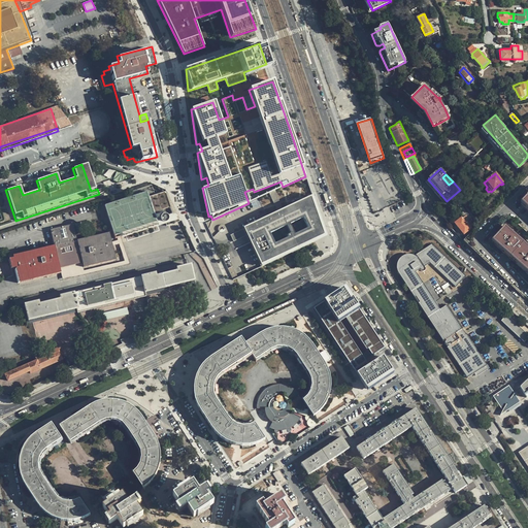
[(447,201),(428,179),(425,183),(444,203),(447,201)]
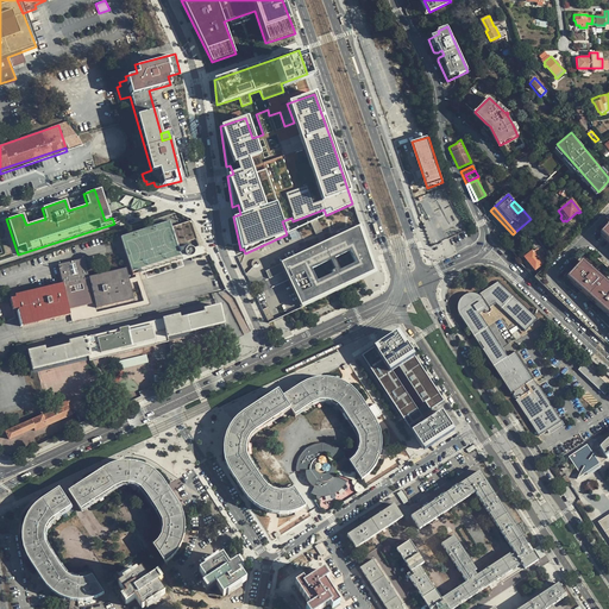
[(152,226),(121,236),(133,275),(203,253),(192,220),(179,224),(175,213),(151,220),(152,226)]
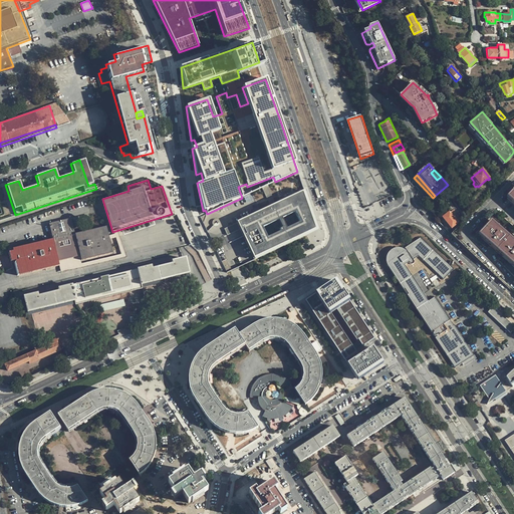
[(264,186),(258,189),(267,208),(274,205),(264,186)]
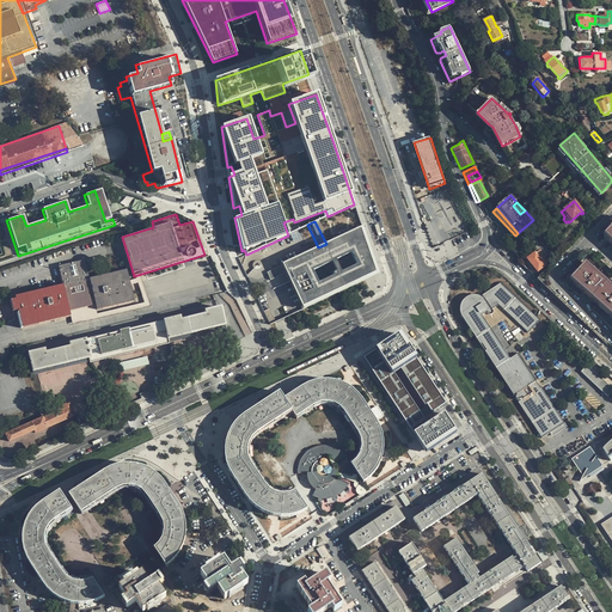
[(335,294),(352,286),(378,274),(357,228),(326,244),(318,248),(279,267),(283,274),(300,311),(335,294)]
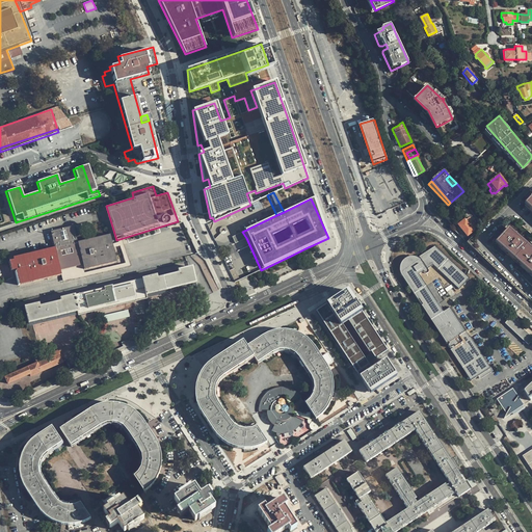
[(450,222),(455,218),(450,213),(445,217),(450,222)]
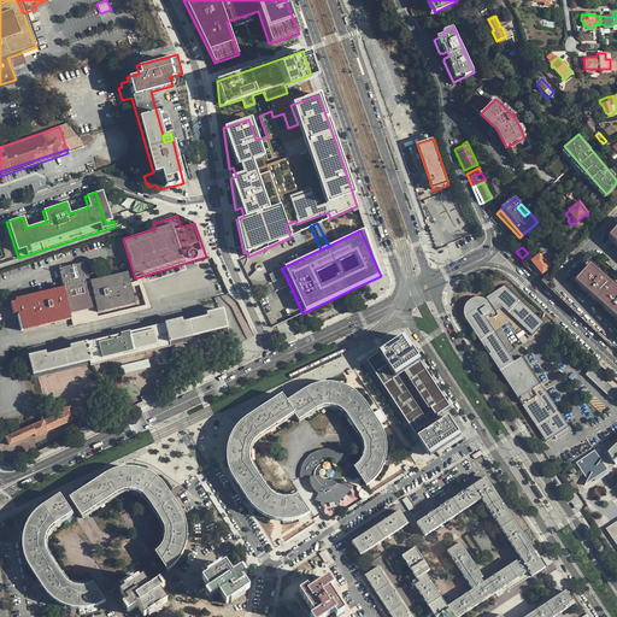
[(539,254),(532,262),(534,264),(542,274),(550,266),(539,254)]
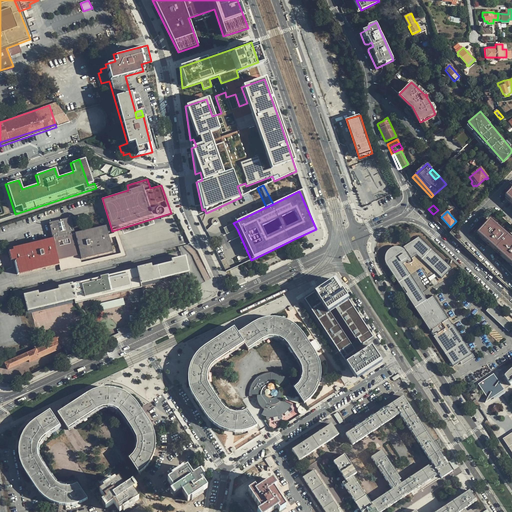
[(18,247),(24,265),(26,273),(111,252),(104,226),(74,233),(70,218),(49,224),(53,238),(18,247)]
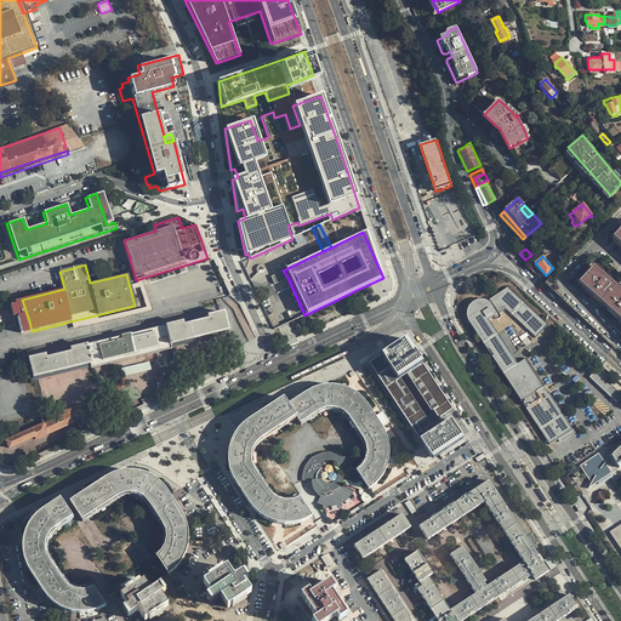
[(620,292),(608,281),(593,268),(579,284),(577,286),(600,306),(620,324),(620,292)]
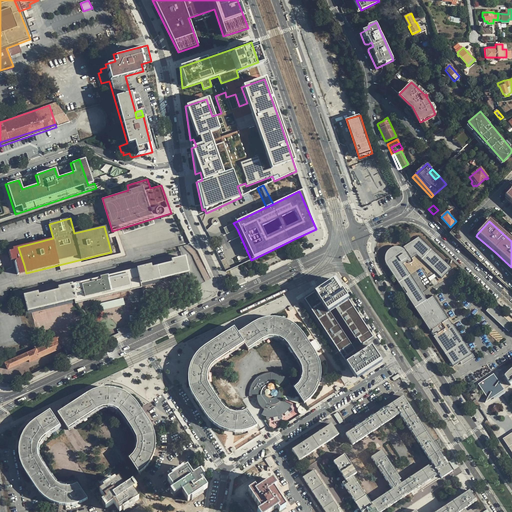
[(237,229),(233,223),(221,229),(225,235),(237,229)]
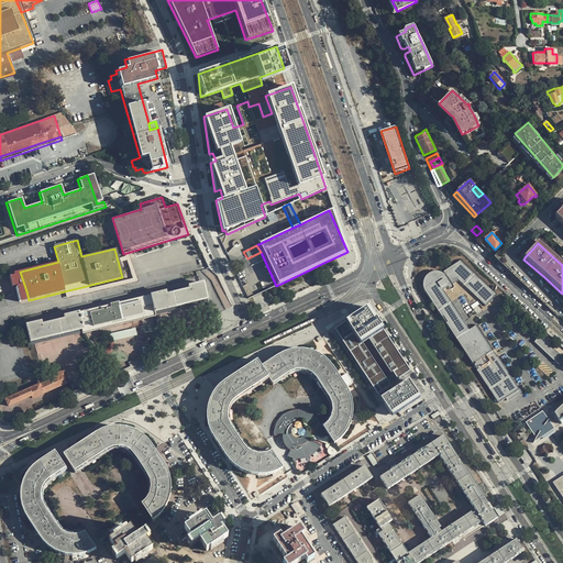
[(471,330),(443,290),(446,288),(449,287),(450,288),(454,287),(454,286),(454,285),(460,280),(487,306),(498,295),(461,261),(445,276),(443,275),(441,274),(438,273),(435,273),(433,274),(431,275),(428,279),(427,284),(427,287),(428,289),(426,291),(470,359),(472,356),(473,359),(472,360),(472,361),(473,362),(474,363),(475,362),(476,363),(474,364),(499,404),(521,389),(478,326),(472,331),(471,330)]
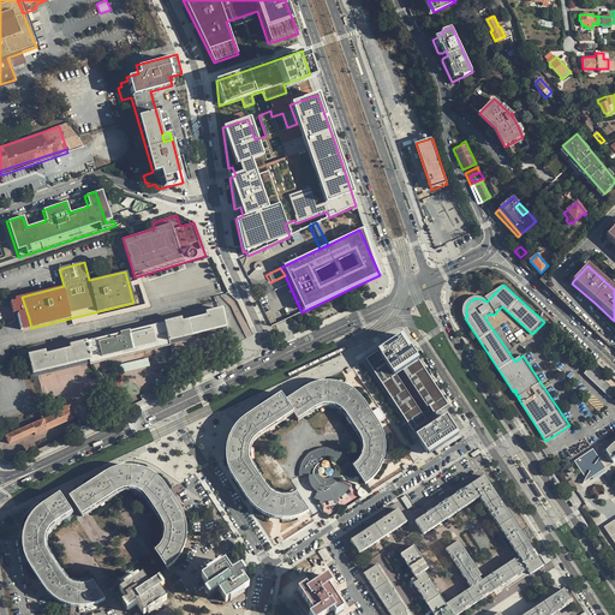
[(16,314),(18,322),(29,318),(22,297),(13,299),(13,303),(9,304),(12,315),(16,314)]
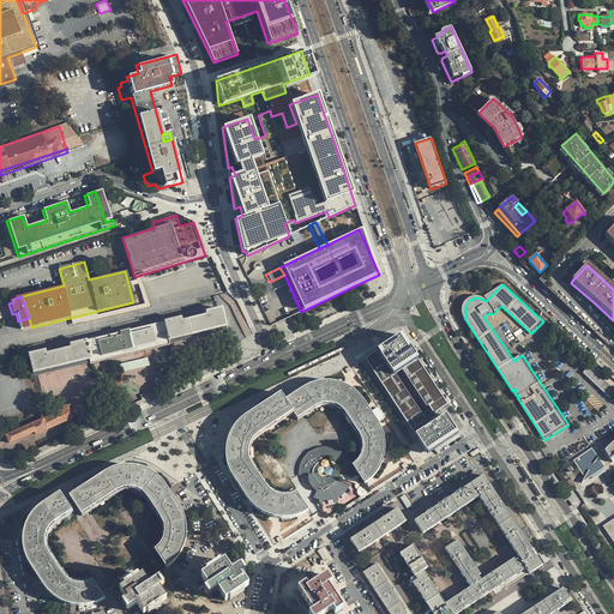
[(84,342),(89,359),(90,362),(170,342),(169,339),(224,325),(221,308),(205,312),(205,315),(181,321),(180,318),(164,323),(84,342)]
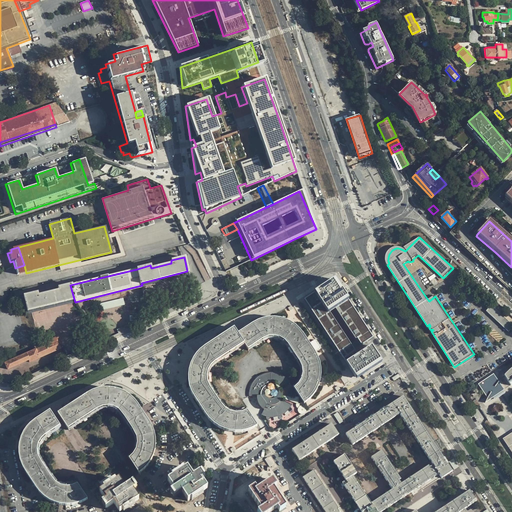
[(225,259),(221,261),(226,272),(230,270),(225,259)]
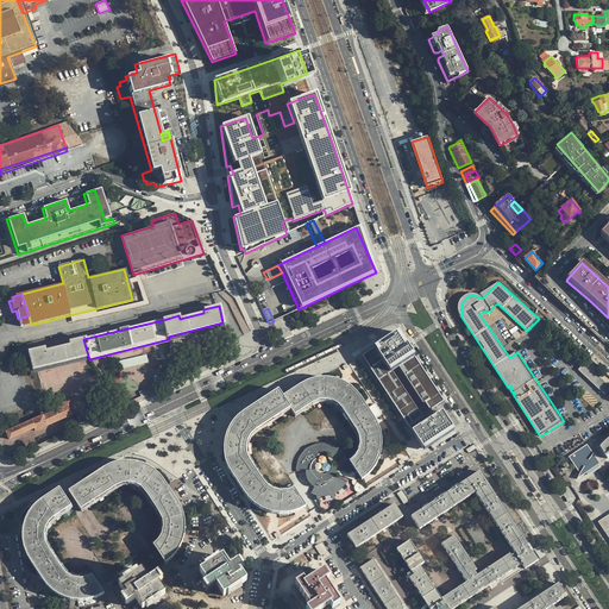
[(29,315),(18,319),(22,327),(31,325),(29,315)]
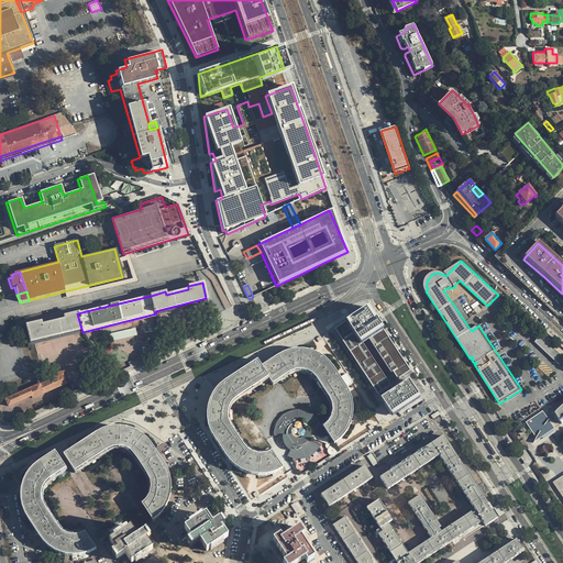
[(208,304),(206,298),(155,311),(156,313),(83,332),(83,333),(155,316),(208,304)]
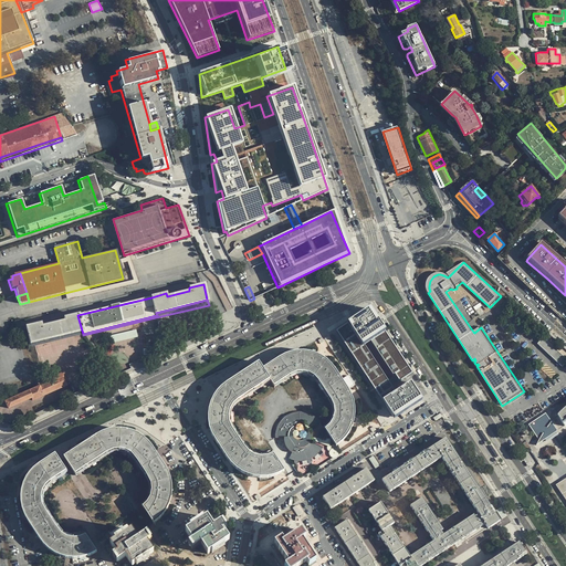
[(369,310),(349,323),(365,347),(385,333),(369,310)]
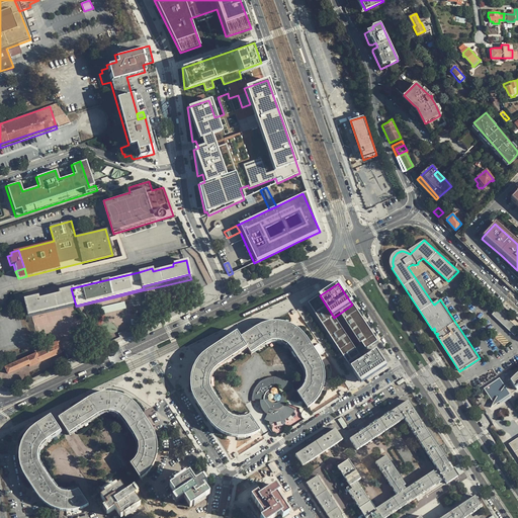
[(75,303),(71,288),(60,291),(60,293),(36,299),(36,297),(23,300),(27,316),(75,303)]
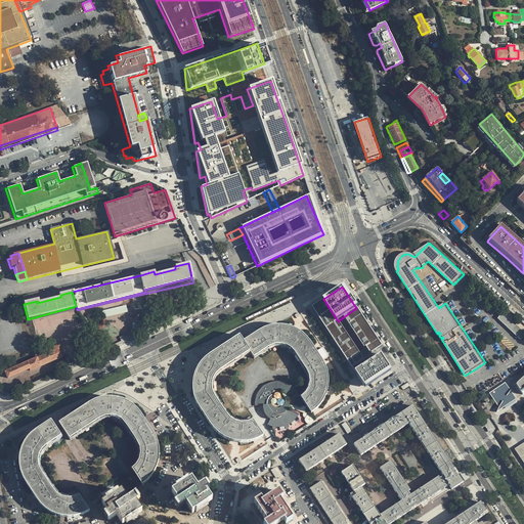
[(338,321),(323,299),(311,307),(354,373),(358,370),(362,367),(366,364),(338,322),(345,317),(370,355),(376,351),(380,348),(363,323),(365,322),(359,313),(356,308),(338,321)]
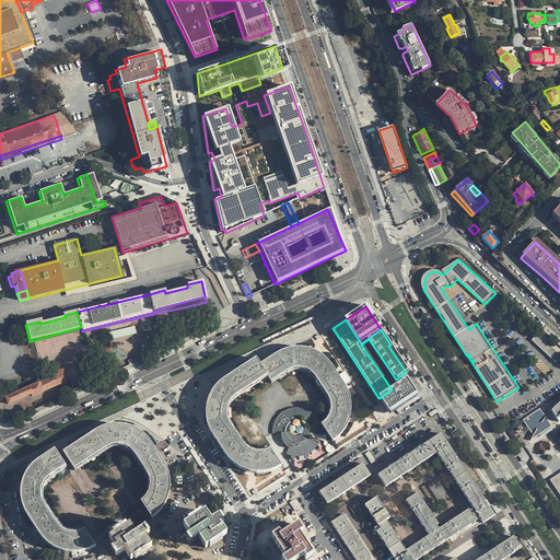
[(135,325),(113,331),(114,338),(137,333),(135,325)]
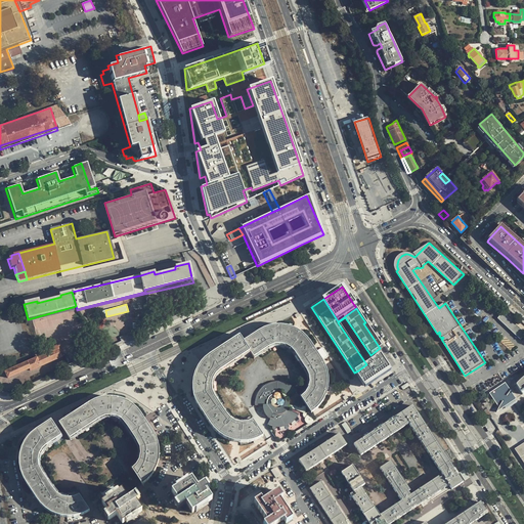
[(523,329),(507,313),(501,319),(522,338),(523,335),(523,329)]
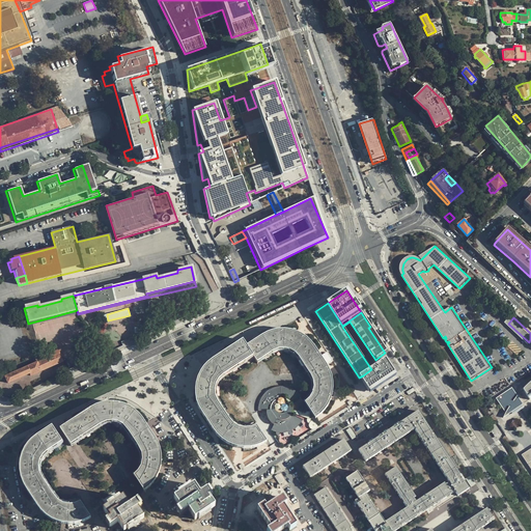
[(263,334),(275,352),(276,351),(277,351),(278,351),(279,351),(280,350),(281,350),(282,350),(282,330),(280,330),(278,330),(276,330),(275,331),(273,331),(271,331),(269,332),(267,333),(266,333),(263,334)]
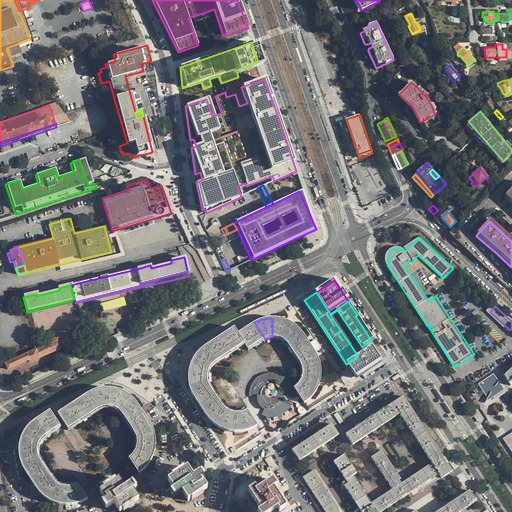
[(290,351),(307,340),(305,338),(302,333),(300,331),(298,328),(294,325),(291,322),(287,320),(282,319),(278,318),(275,318),(272,318),(272,337),(274,337),(276,338),(277,338),(279,338),(280,339),(281,340),(282,340),(283,341),(284,342),(285,343),(286,344),(287,345),(290,351)]
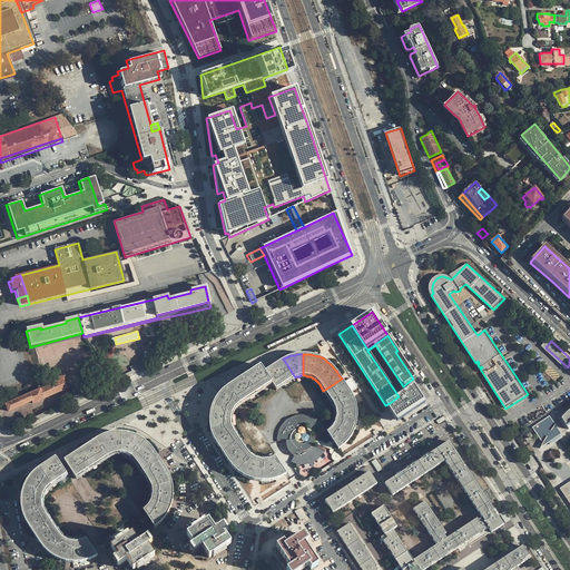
[(268,369),(265,371),(273,383),(277,389),(295,377),(283,359),(273,365),(268,369)]
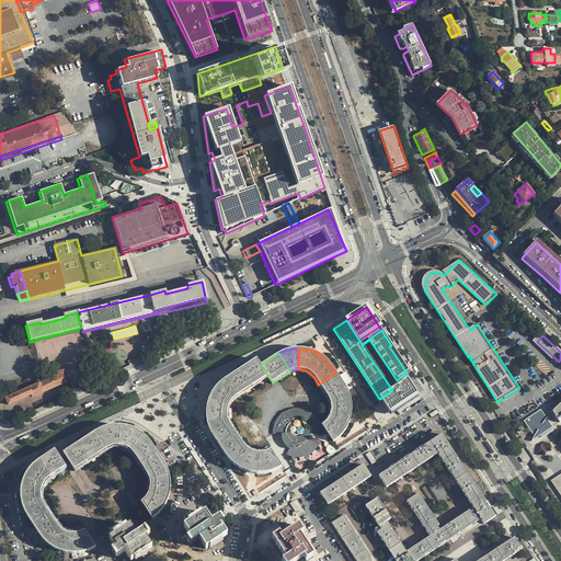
[(243,367),(255,386),(268,377),(261,365),(256,358),(253,361),(243,367)]
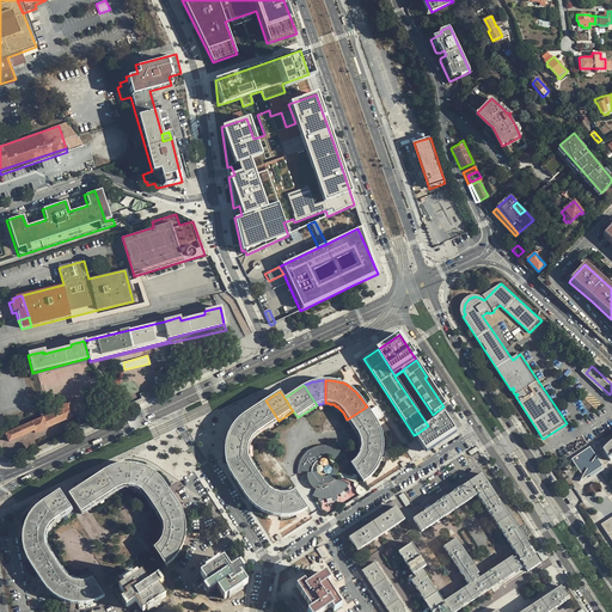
[(249,412),(262,433),(279,421),(265,401),(262,403),(249,412)]
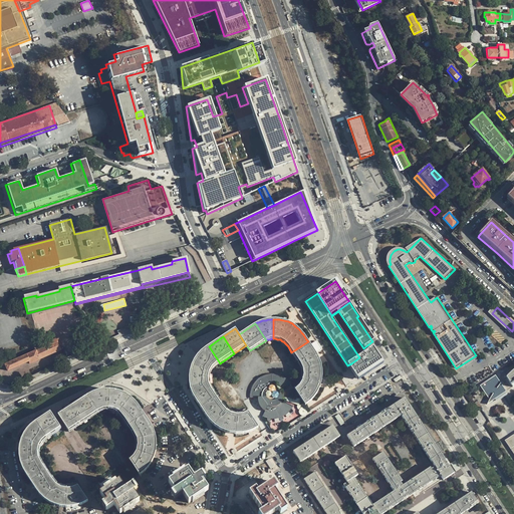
[(314,337),(308,341),(315,353),(319,351),(322,349),(314,337)]
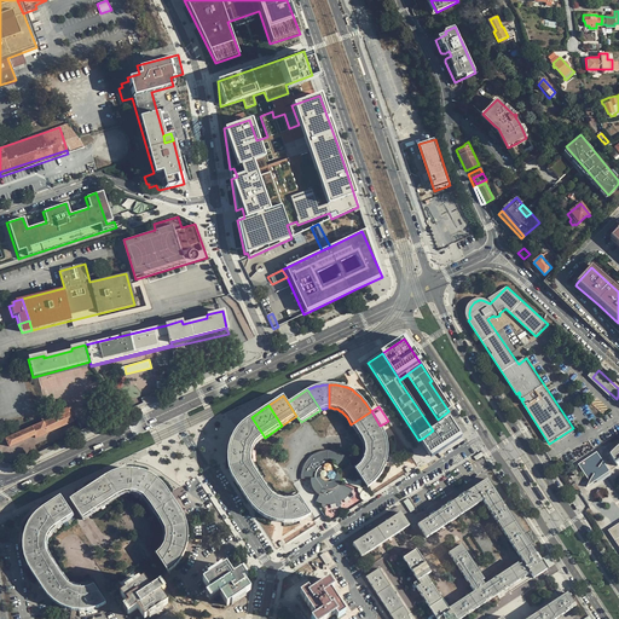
[(35,438),(75,420),(69,408),(45,418),(41,420),(42,423),(0,441),(0,450),(34,435),(35,438)]
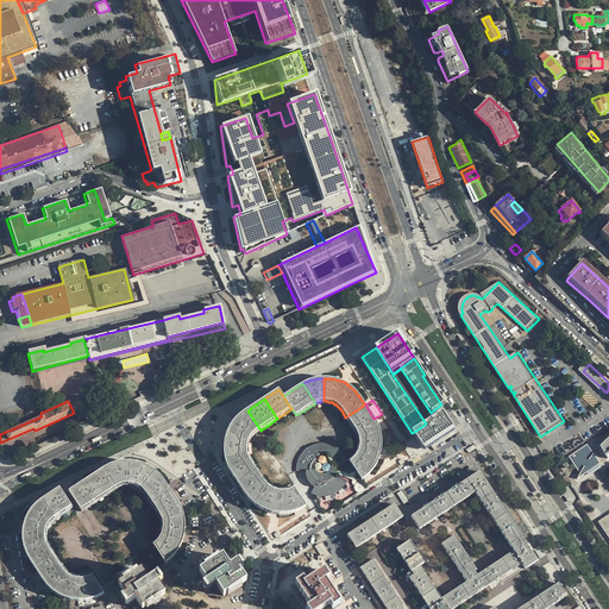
[(366,407),(365,405),(345,418),(356,434),(357,437),(357,438),(357,440),(357,441),(357,444),(357,445),(357,447),(356,449),(356,451),(355,453),(352,456),(351,457),(350,458),(347,460),(360,479),(364,476),(368,473),(369,472),(371,470),(374,468),(376,464),(377,460),(378,458),(380,454),(380,452),(380,449),(381,446),(381,444),(381,440),(381,435),(381,433),(380,431),(380,429),(378,427),(378,426),(377,424),(376,421),(374,419),(366,407)]
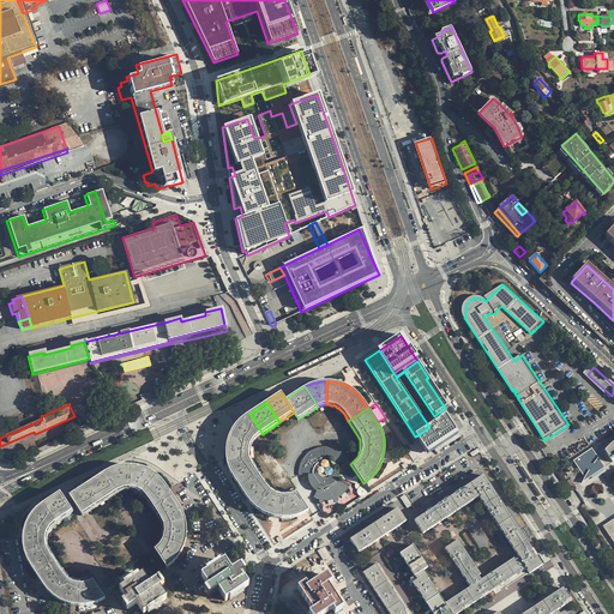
[(232,431),(254,440),(256,439),(256,438),(257,438),(258,437),(260,435),(263,434),(250,414),(247,415),(245,417),(242,419),(241,420),(240,421),(239,422),(238,423),(235,425),(234,427),(233,428),(233,429),(232,431)]
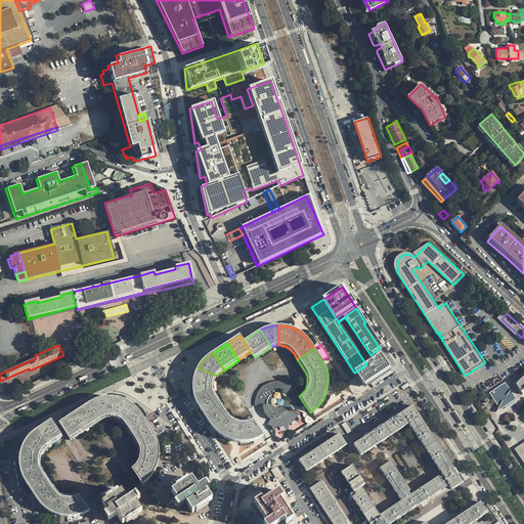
[(358,370),(354,373),(363,387),(389,370),(382,359),(380,356),(366,364),(362,367),(358,370)]
